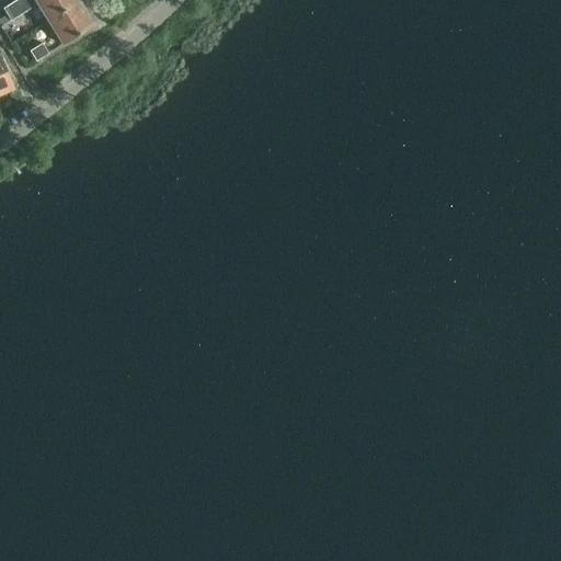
[(15,0),(3,9),(7,14),(27,2),(25,0),(15,0)]
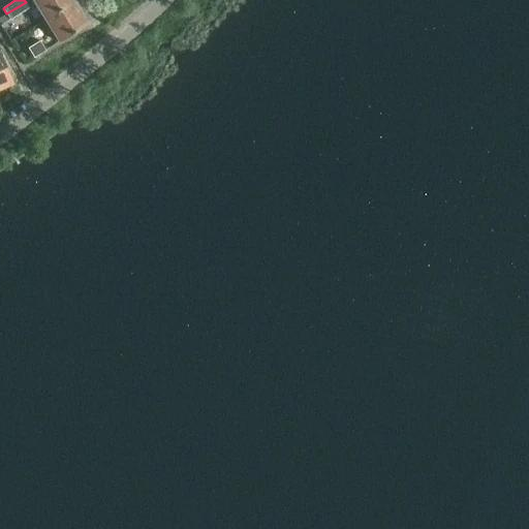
[(74,0),(32,0),(45,20),(75,1),(74,0)]
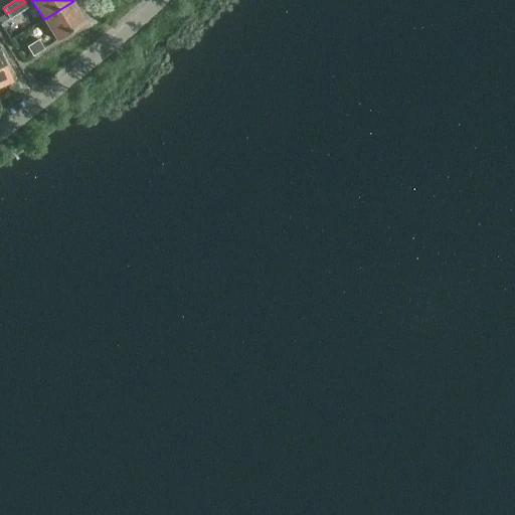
[(73,1),(44,19),(57,40),(87,22),(73,1)]
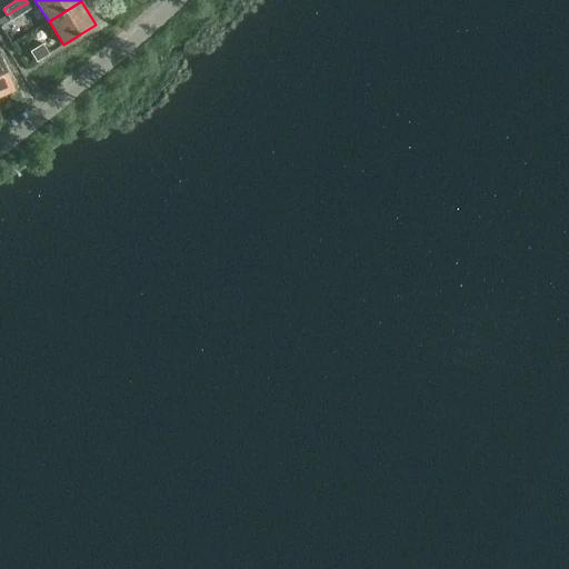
[(28,2),(7,15),(11,21),(31,9),(28,2)]
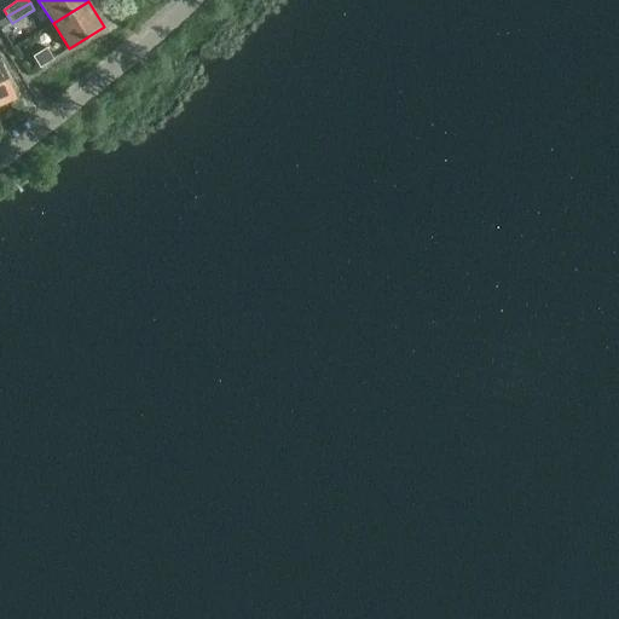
[(46,47),(33,56),(39,68),(53,59),(46,47)]
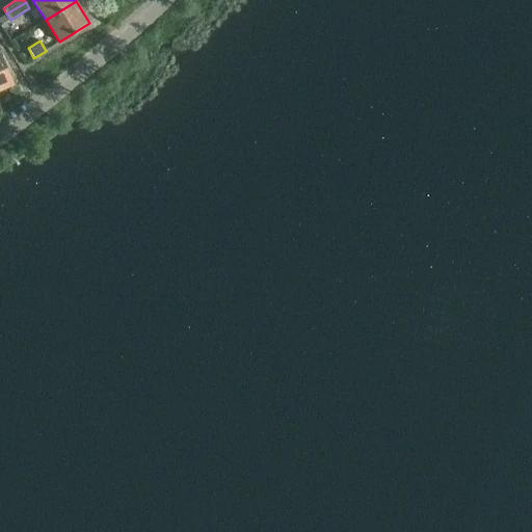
[(0,55),(0,89),(12,85),(0,55)]
